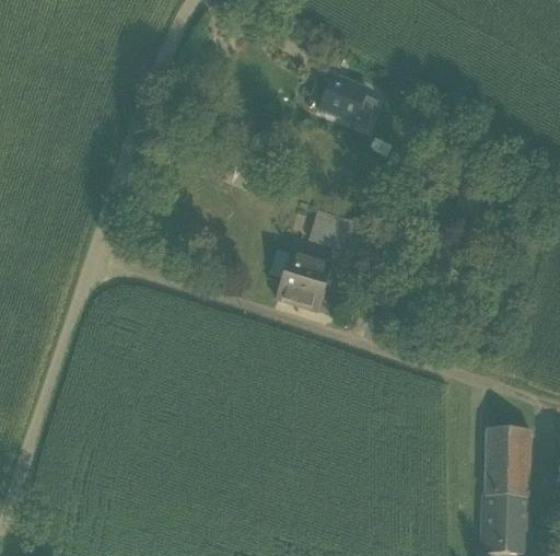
[(365,94),(368,89),(331,74),(318,107),(354,122),(365,94)]
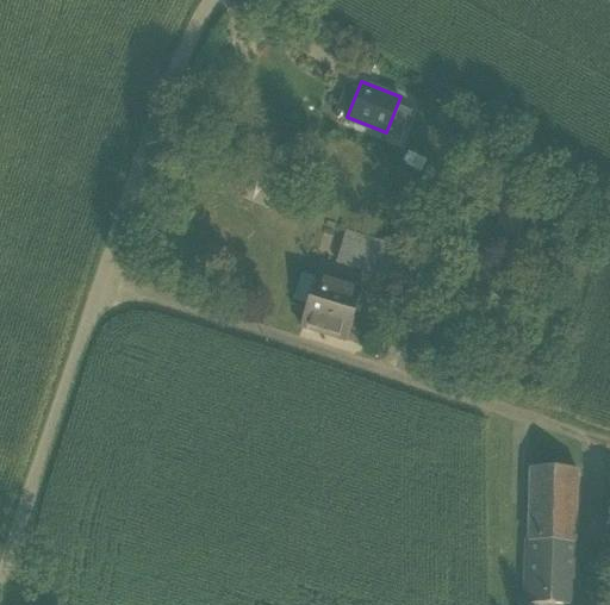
[(398,103),(386,132),(399,138),(411,108),(398,103)]
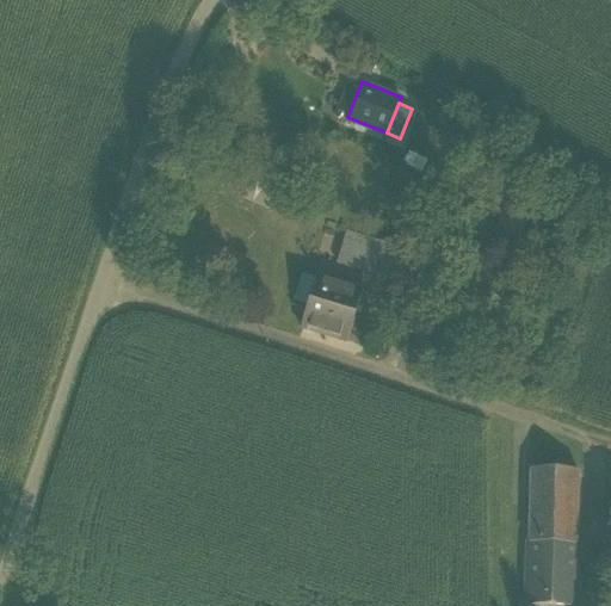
[(337,260),(366,270),(376,239),(346,229),(337,260)]
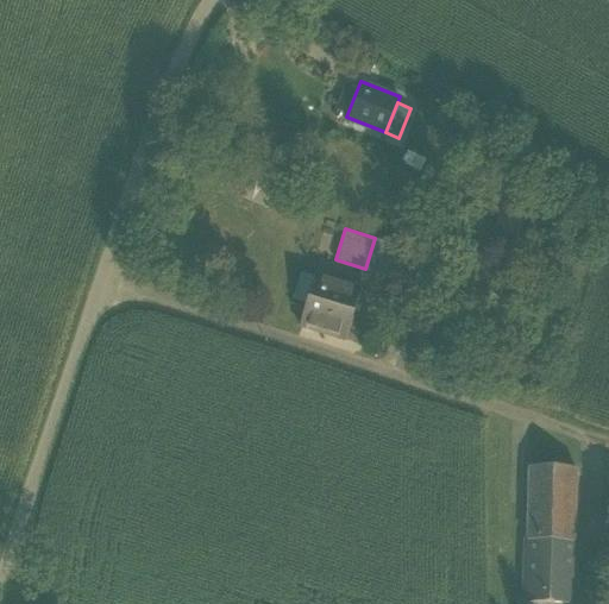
[(399,244),(375,238),(365,269),(389,276),(399,244)]
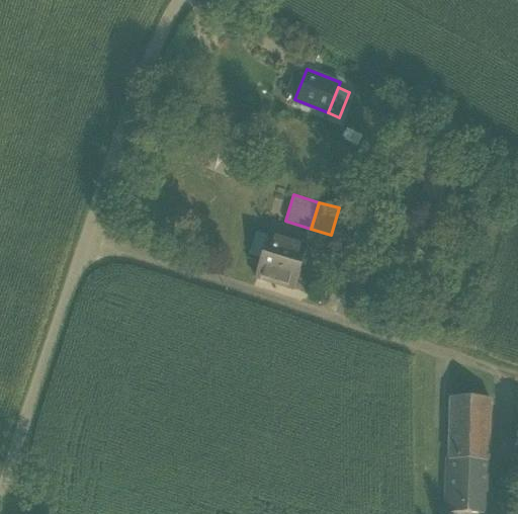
[(307,245),(267,233),(254,274),(293,286),(307,245)]
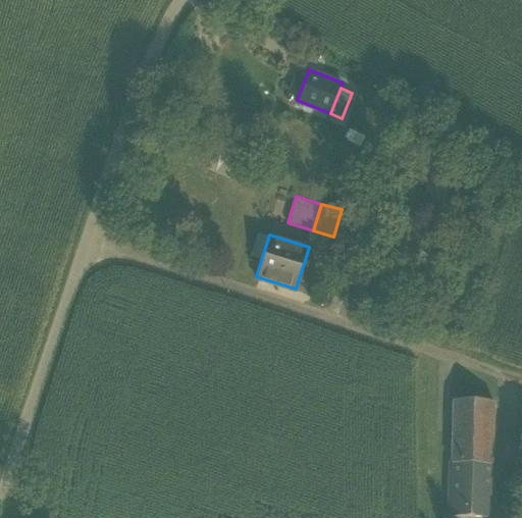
[(454,397),(451,460),(491,462),(493,399),(454,397)]
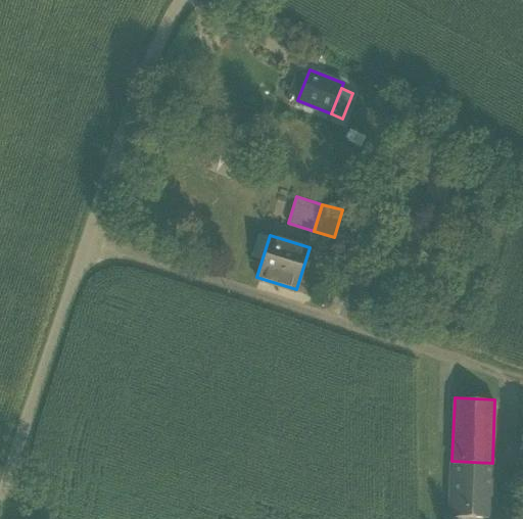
[(450,513),(491,515),(492,463),(452,461),(450,513)]
